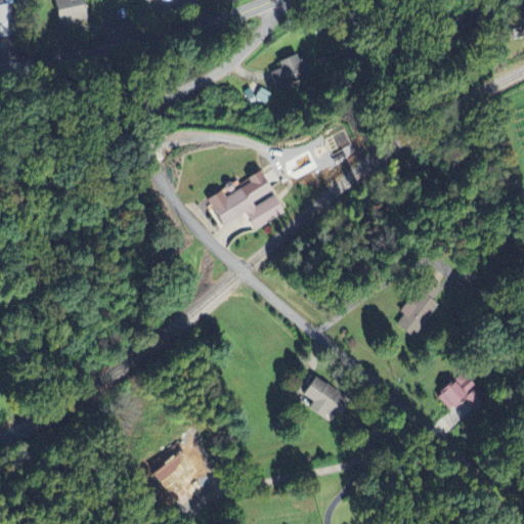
[(62,0),(52,3),(60,30),(87,22),(80,0),(62,0)]
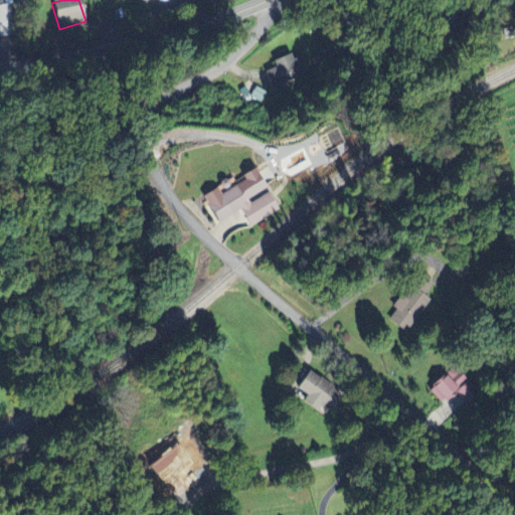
[(0,7),(0,38),(11,37),(9,6),(0,7)]
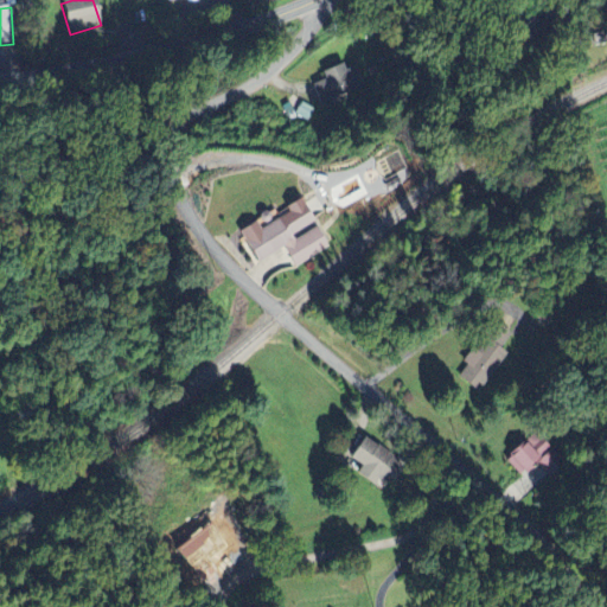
[(324,71),(327,82),(315,85),(321,103),(365,89),(357,66),(345,70),(344,65),(324,71)]
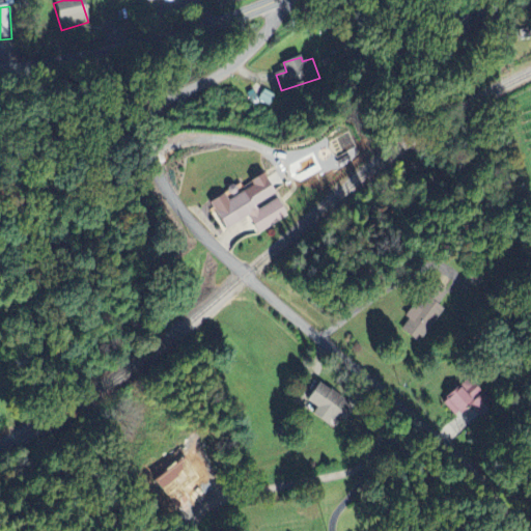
[(272,107),(278,98),(267,90),(261,101),(272,107)]
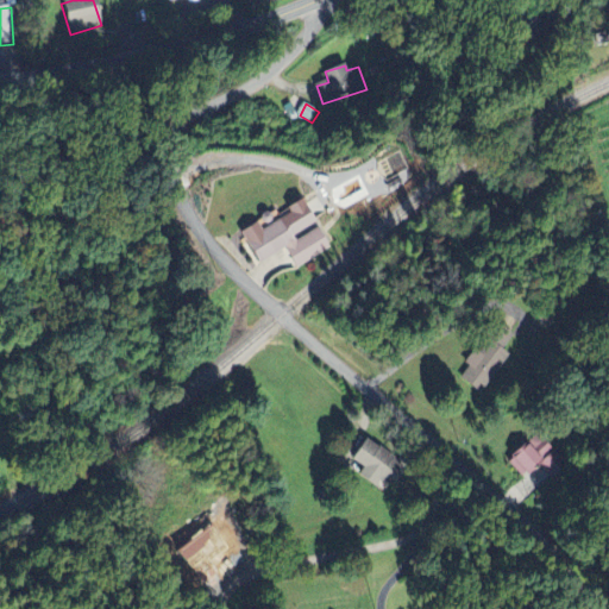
[(258,265),(287,250),(296,269),(331,250),(318,227),(316,227),(302,200),(287,208),(290,215),(262,231),(257,223),(239,232),(258,265)]
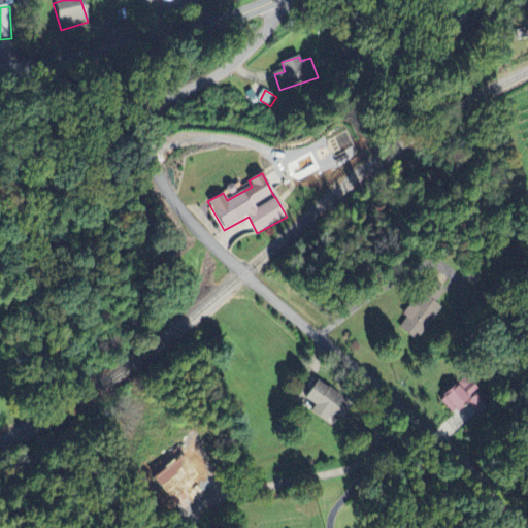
[(438,305),(434,303),(441,290),(425,279),(411,304),(409,303),(396,327),(419,339),(438,305)]
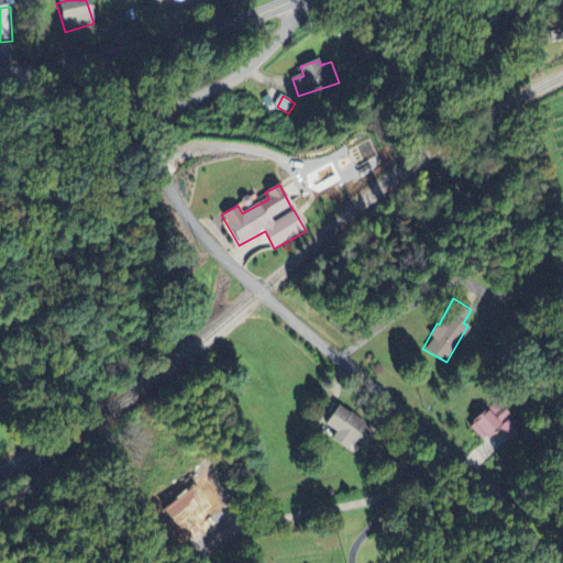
[(335,432),(332,438),(356,454),(374,430),(340,406),(326,426),(335,432)]
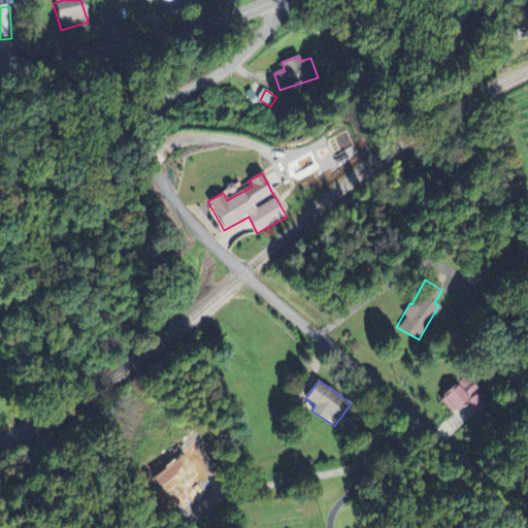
[(452,411),(467,396),(454,383),(438,398),(452,411)]
